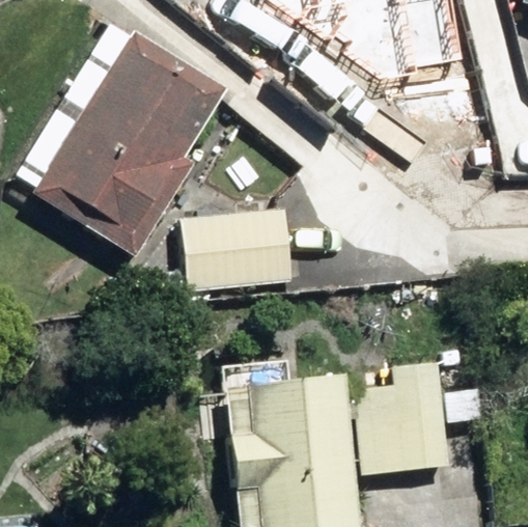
[(360,1),(365,26),(420,11),(416,0),(276,0),(281,22),(360,1)]
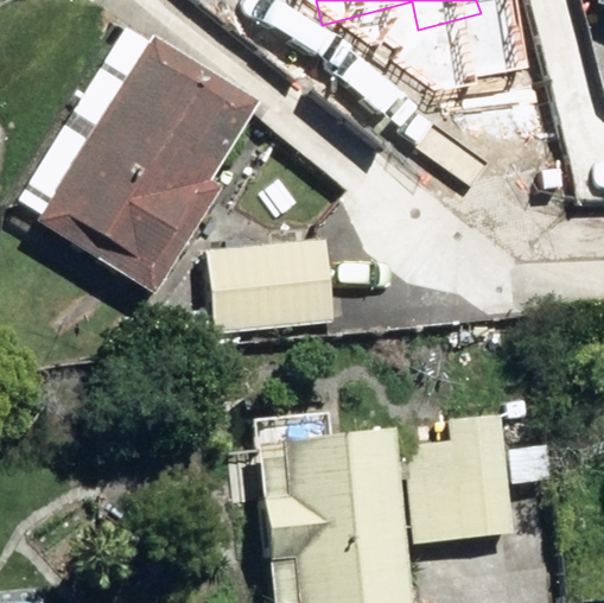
[(37,220),(156,294),(222,186),(210,179),(259,101),(153,36),(37,220)]
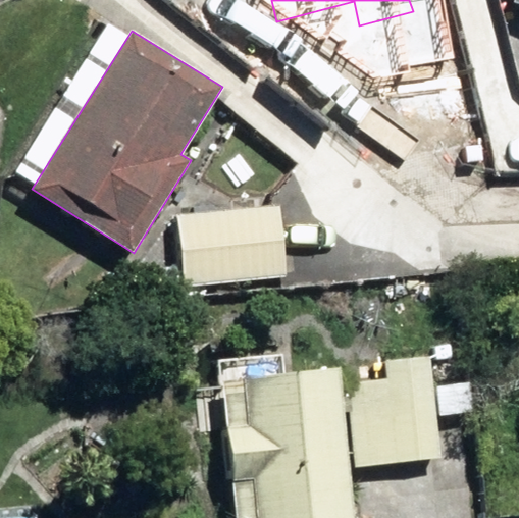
[(175,211),(183,287),(286,277),(279,204),(175,211)]
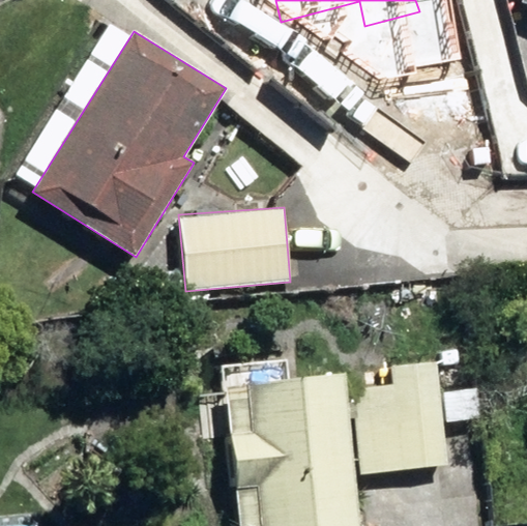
[(222,362),(237,525),(360,525),(346,375),(290,380),(288,355),(222,362)]
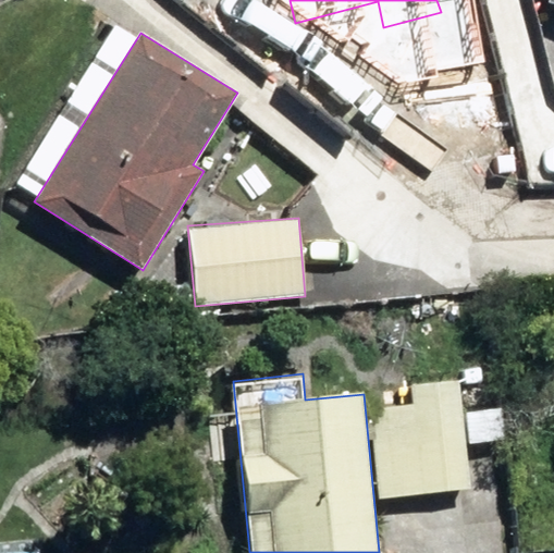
[(371,407),(380,499),(471,490),(462,397),(371,407)]
